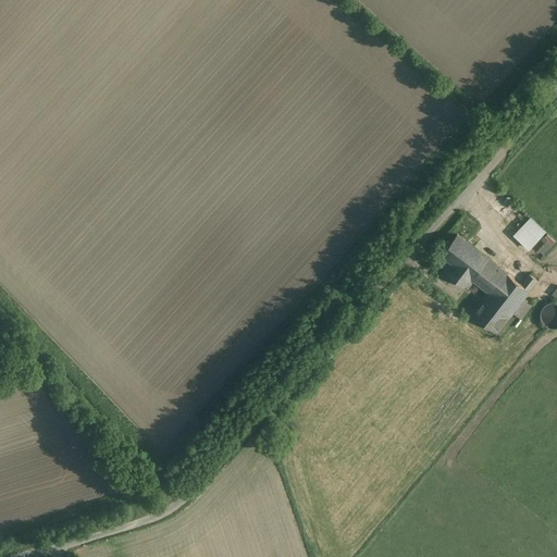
[(531,217),(514,235),(529,249),(546,231),(531,217)]
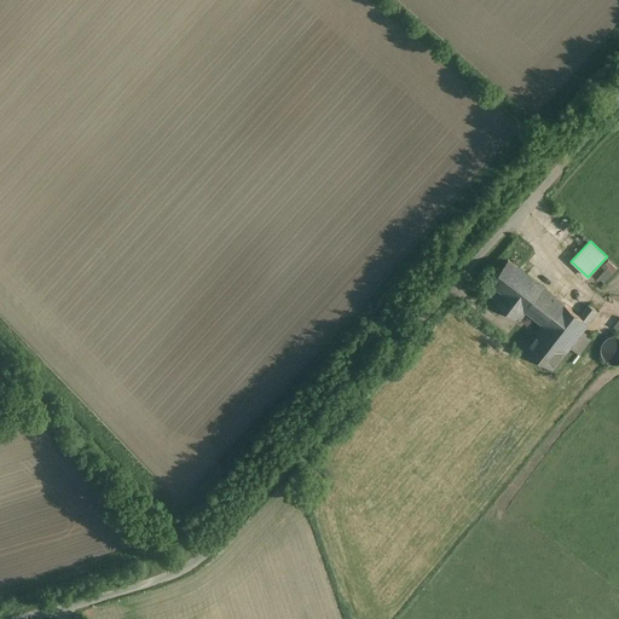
[(618,264),(612,259),(606,266),(615,273),(618,268),(618,264)]
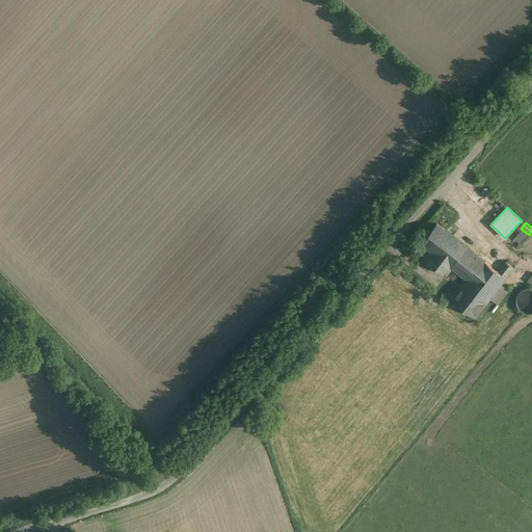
[(467,281),(489,299),(506,277),(445,230),(437,223),(422,243),(426,246),(420,255),(447,275),(453,267),(468,278),(467,281)]
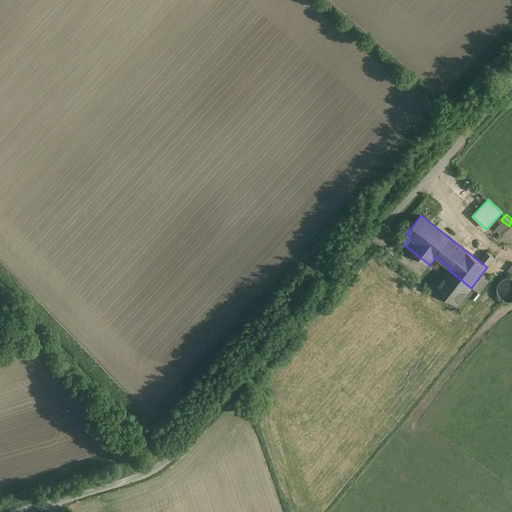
[(471,288),(449,270),(435,288),(457,305),(471,288)]
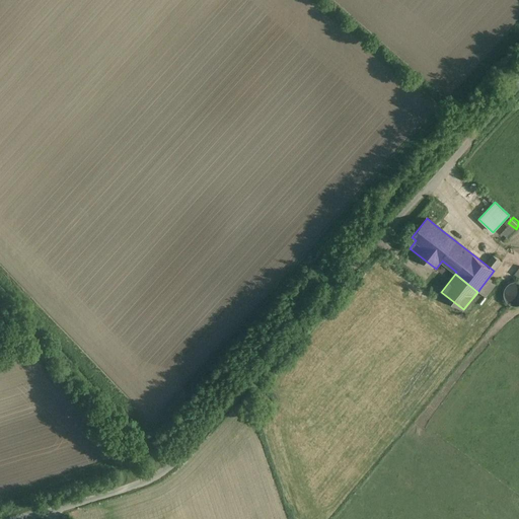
[(509,284),(507,285),(506,287),(505,289),(504,291),(504,293),(504,295),(505,298),(506,300),(507,301),(509,303),(511,304),(513,305),(515,305),(517,305),(518,304),(518,281),(518,282),(515,281),(513,282),(511,282),(509,284)]
